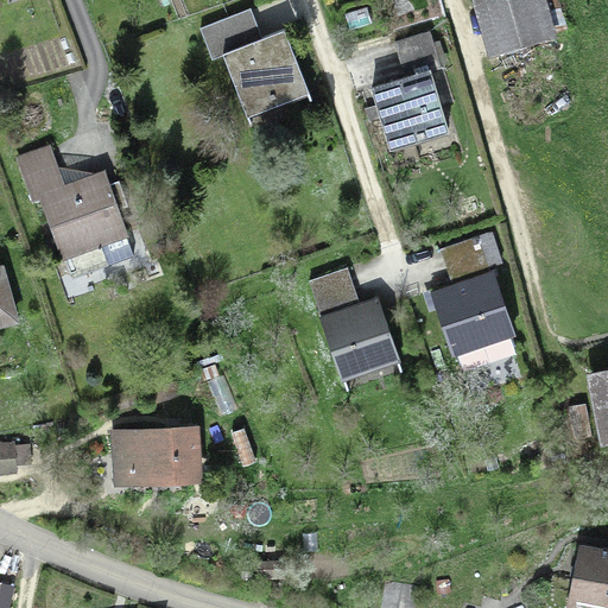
[(477,0),(493,54),(550,37),(539,0),(477,0)]
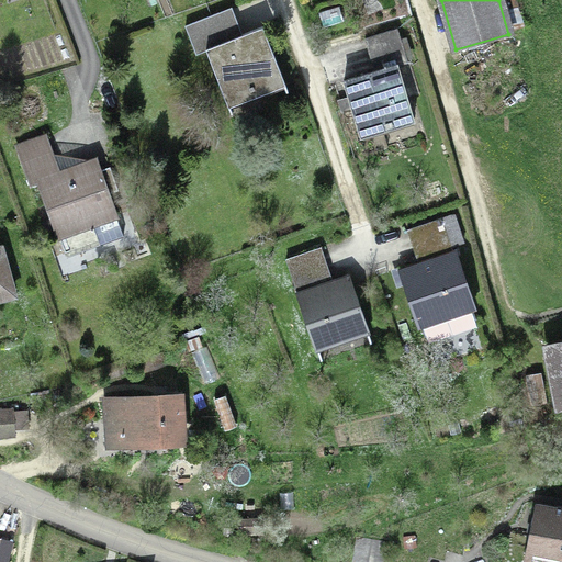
[(228,40),(218,12),(184,25),(197,54),(206,49),(226,101),(283,79),(262,26),(228,40)]
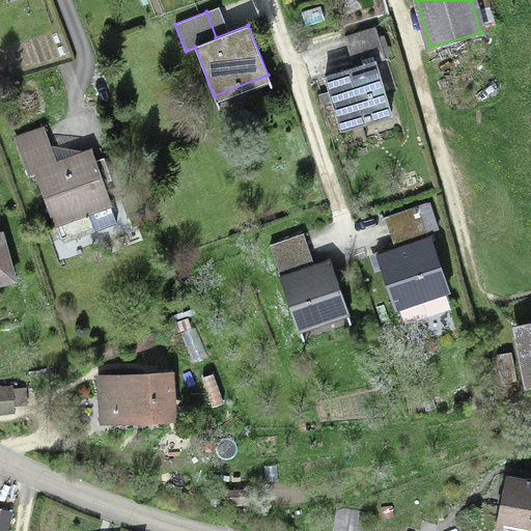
[(375,27),(344,36),(354,67),(325,76),(329,91),(318,94),(323,106),(333,103),(339,126),(390,110),(374,61),(385,58),(375,27)]
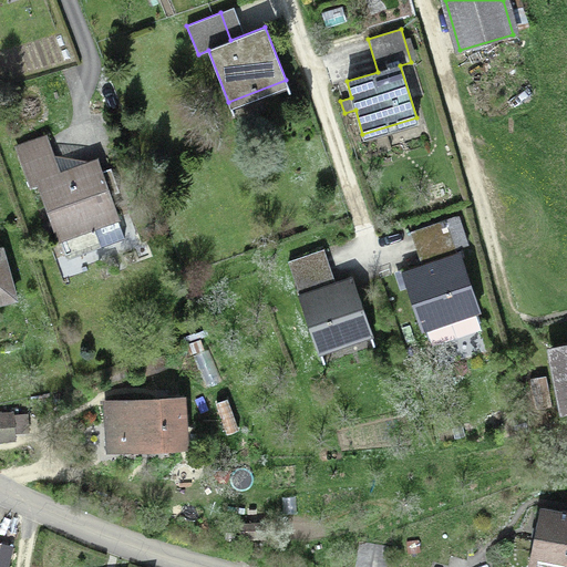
[(103,178),(96,161),(60,174),(45,136),(17,146),(31,186),(39,183),(66,258),(124,237),(109,195),(120,191),(113,175),(103,178)]
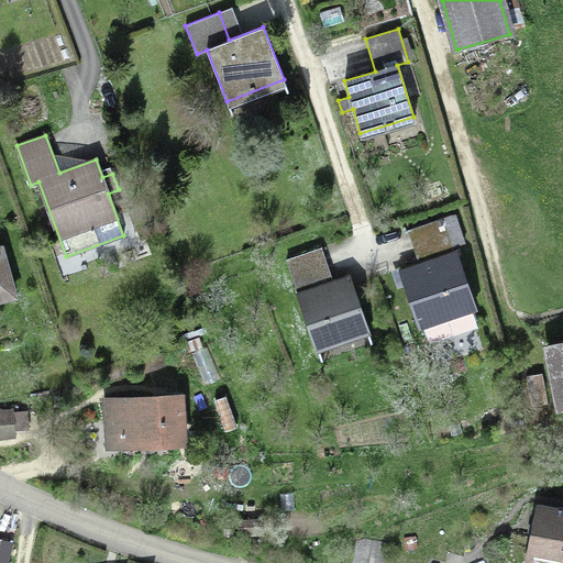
[(454,213),(407,230),(419,265),(403,271),(429,342),(477,326),(452,246),(464,243),(454,213)]
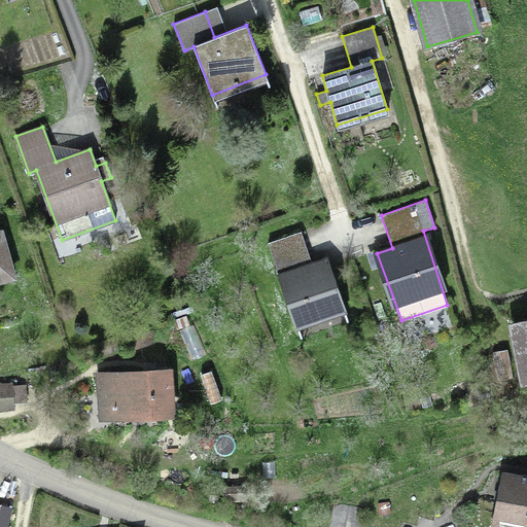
[(0,232),(0,279),(12,276),(0,232)]
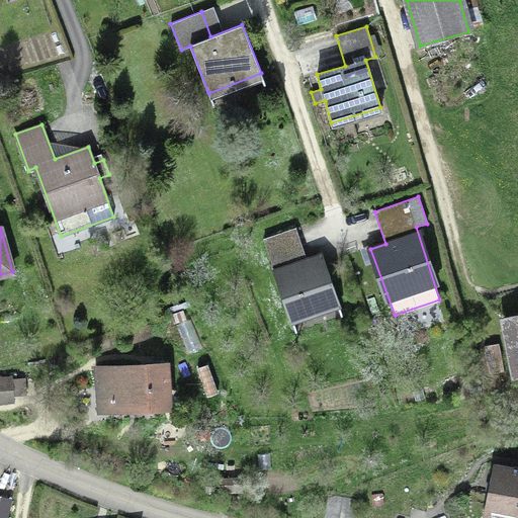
[(307,260),(295,228),(263,239),(290,318),(338,301),(322,255),(307,260)]
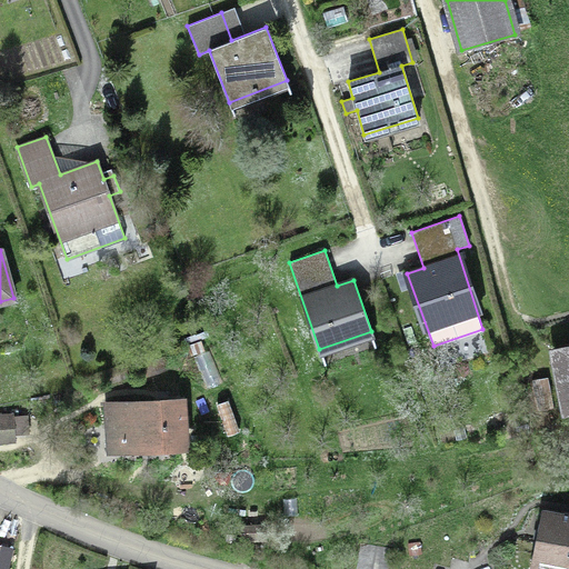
[(568,347),(553,350),(565,407),(568,405),(568,347)]
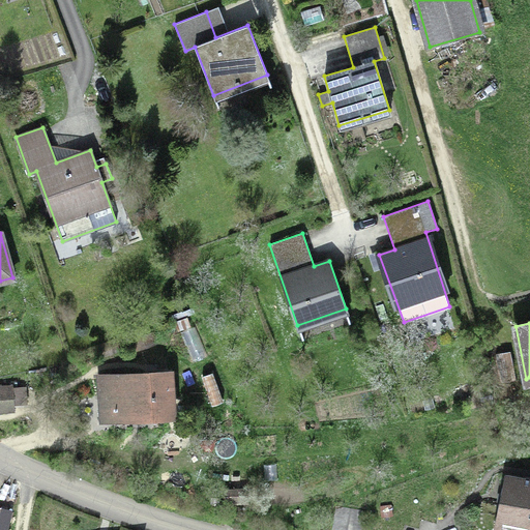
[(167,374),(99,378),(101,415),(170,411),(167,374)]
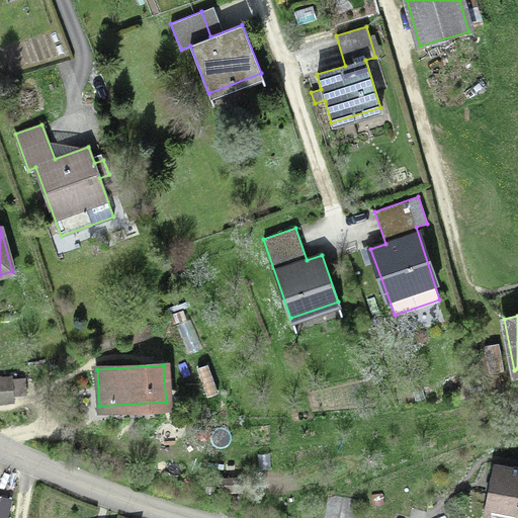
[(0,400),(10,400),(9,379),(0,379),(0,400)]
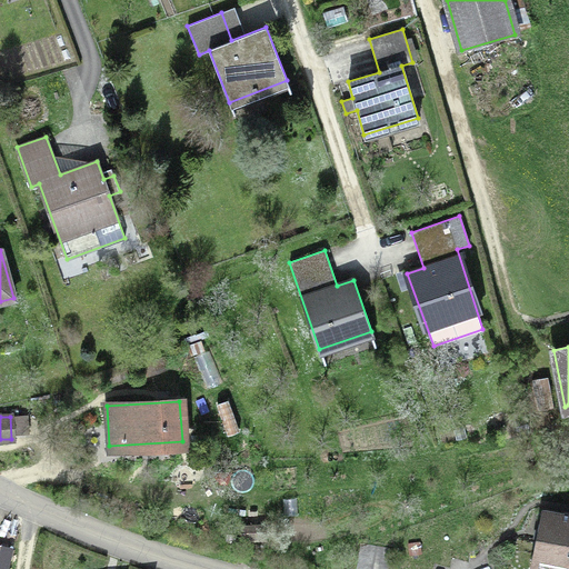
[(568,513),(543,508),(533,558),(568,565),(567,568),(568,568),(568,513)]
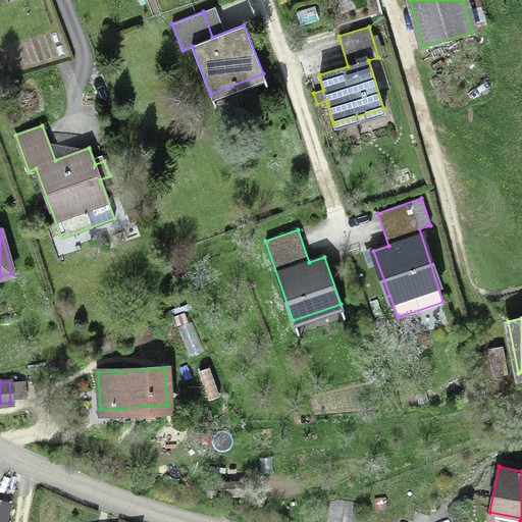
[(381,521),(382,520),(390,521),(397,521),(399,514),(403,494),(388,491),(387,496),(372,492),(366,521),(370,521),(381,521)]
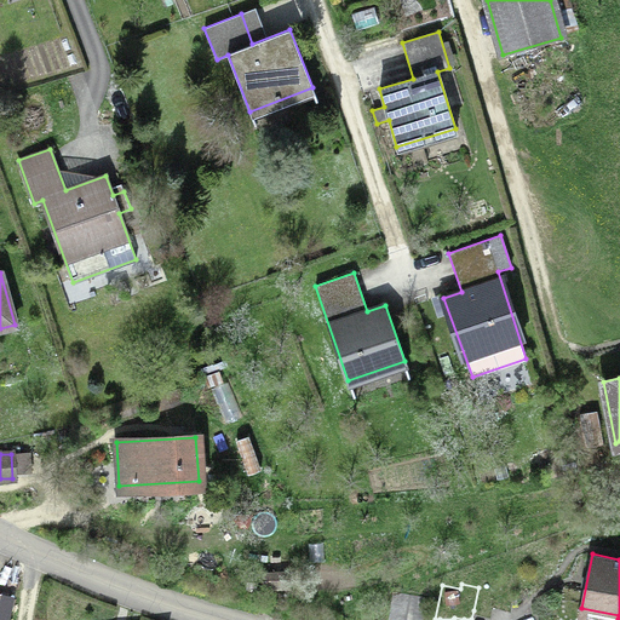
[(389,619),(392,619),(422,619),(426,598),(394,593),(389,619)]
